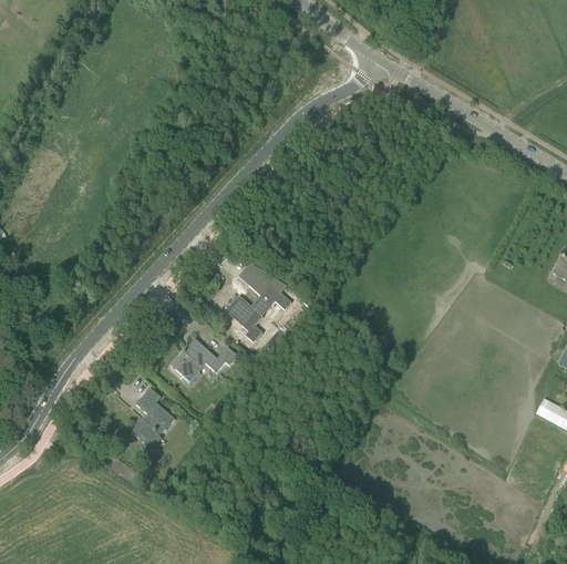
[(259,18),(265,12),(257,3),(251,9),(259,18)]
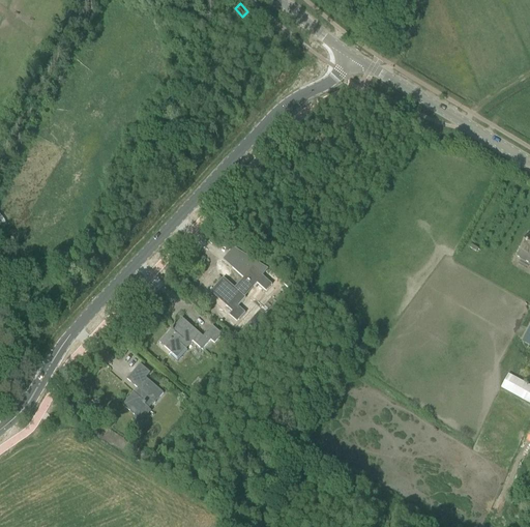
[(0,211),(0,232),(0,233),(11,224),(0,211)]
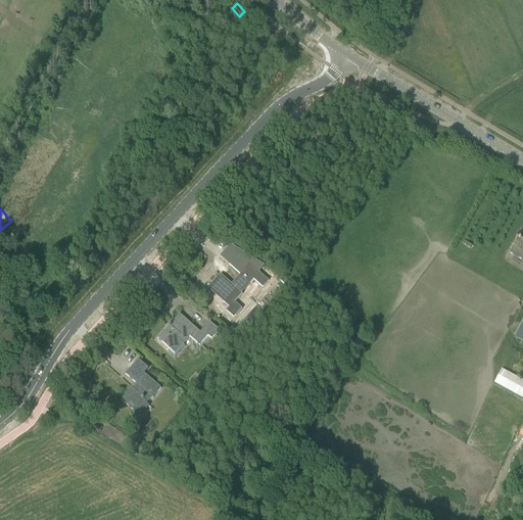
[(512,246),(510,250),(522,257),(522,228),(512,246)]
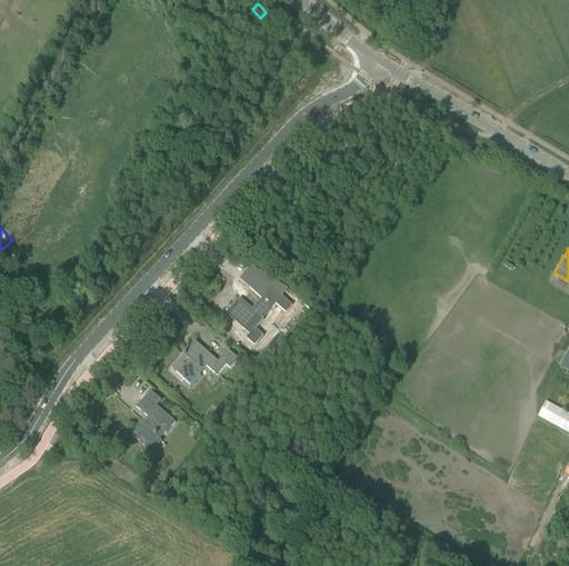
[(240,296),(226,311),(249,333),(246,336),(255,343),(263,333),(256,326),(263,317),(262,316),(276,301),(286,310),(292,303),(271,285),(275,281),(260,272),(249,285),(261,296),(252,307),(240,296)]
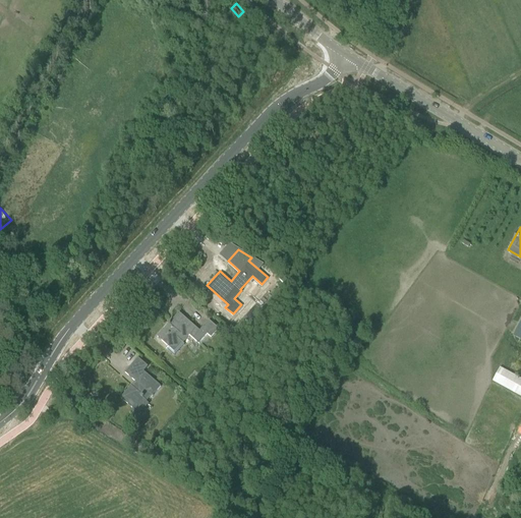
[(166,346),(167,346),(174,352),(184,342),(182,340),(189,333),(198,341),(207,332),(211,335),(218,327),(209,319),(199,329),(179,310),(157,335),(168,344),(166,346)]
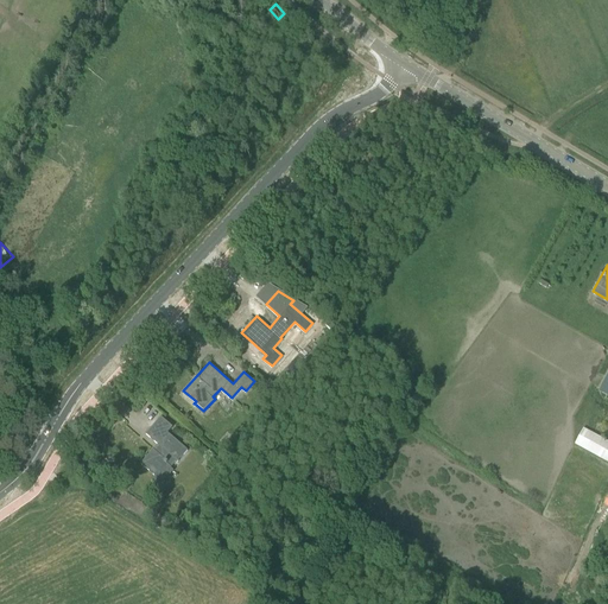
[(140,462),(159,477),(176,458),(177,459),(188,447),(168,430),(172,425),(160,414),(146,432),(160,444),(156,449),(153,447),(140,462)]
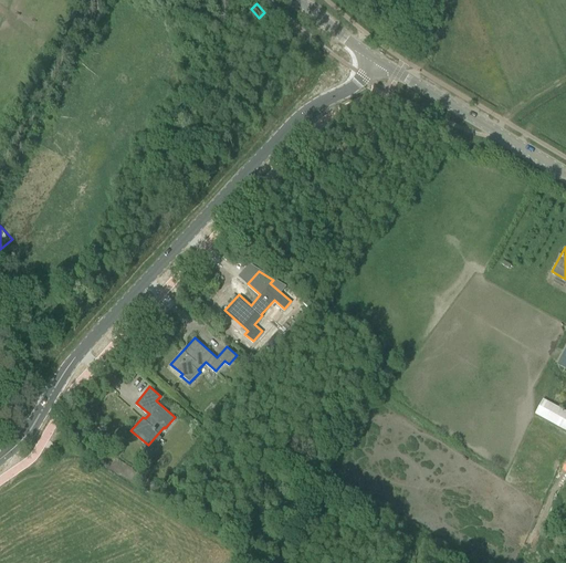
[(535,412),(565,428),(565,408),(543,396),(535,412)]
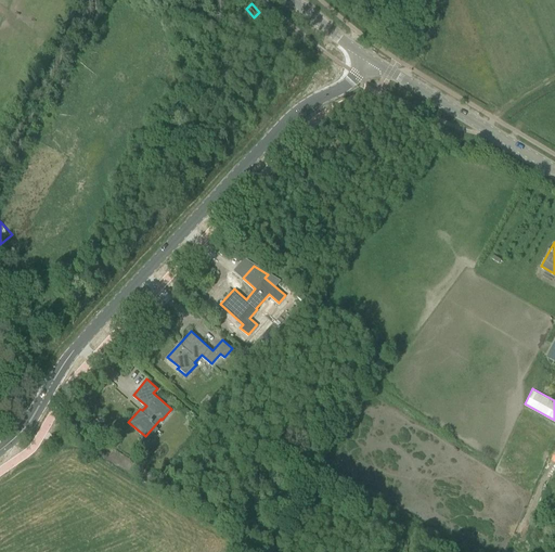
[(86,406),(79,412),(86,418),(91,411),(86,406)]
